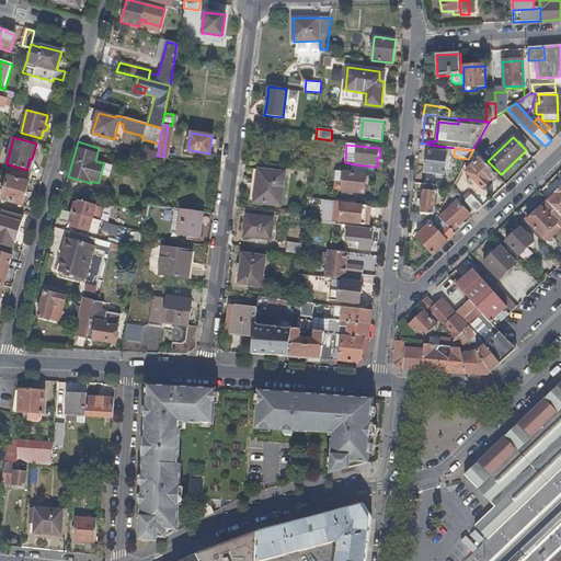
[(156,163),(156,162),(157,156),(158,152),(144,149),(141,160),(156,163)]
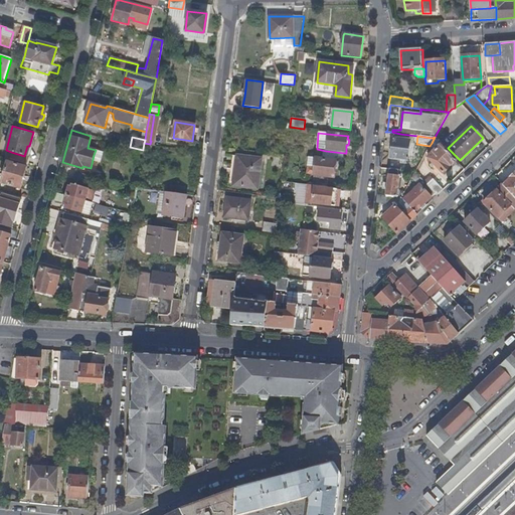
[(441,144),(435,137),(432,143),(437,148),(441,144)]
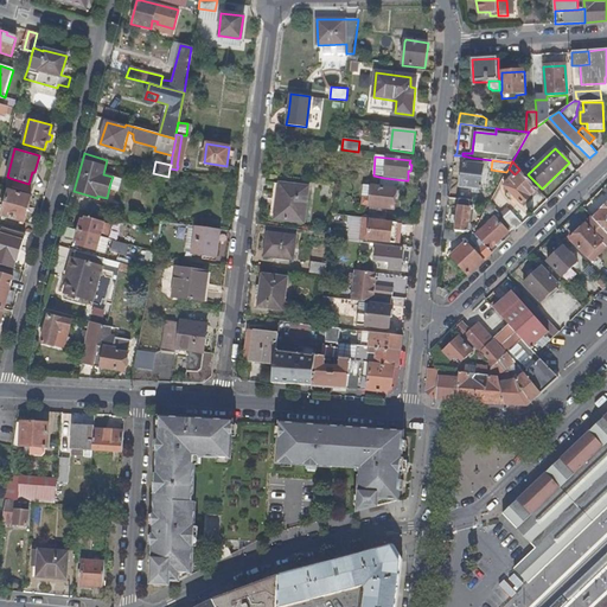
[(480,190),(483,166),(465,164),(461,187),(480,190)]
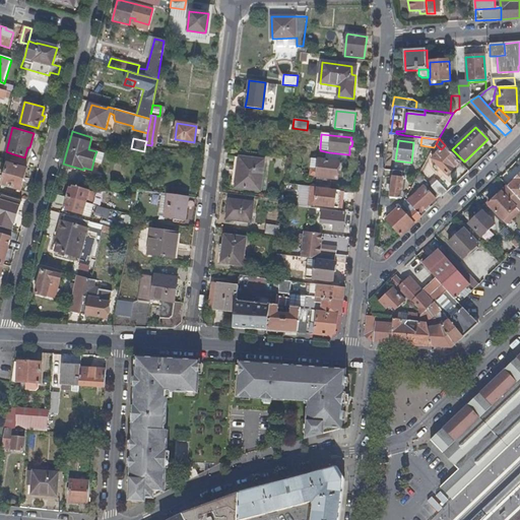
[(447,175),(460,161),(445,145),(441,149),(432,158),(447,175)]
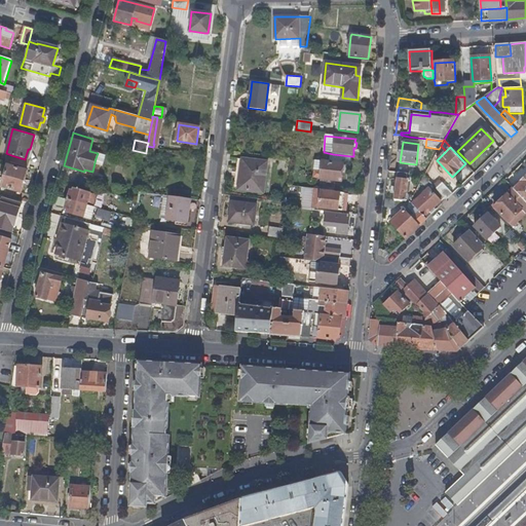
[(350,163),(351,156),(333,154),(333,161),(350,163)]
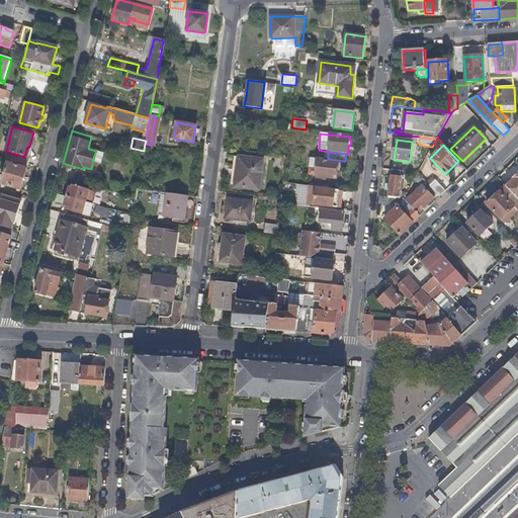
[(9,161),(27,166),(29,158),(24,157),(11,153),(9,161)]
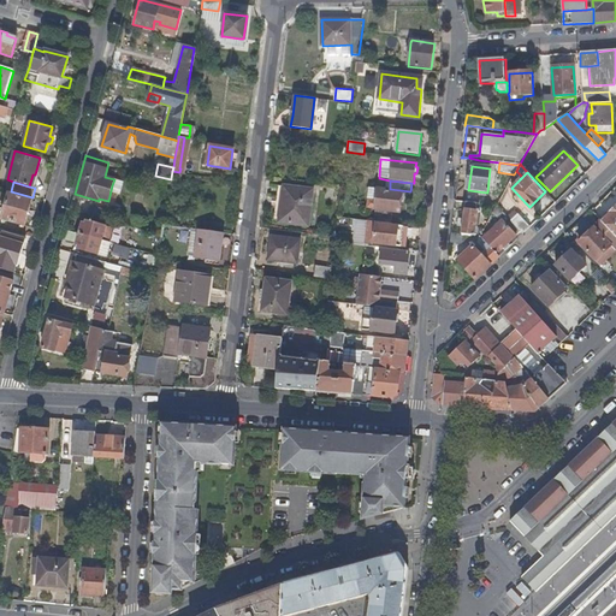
[(304,197),(306,189),(283,185),(279,223),(308,226),(312,199),(304,197)]
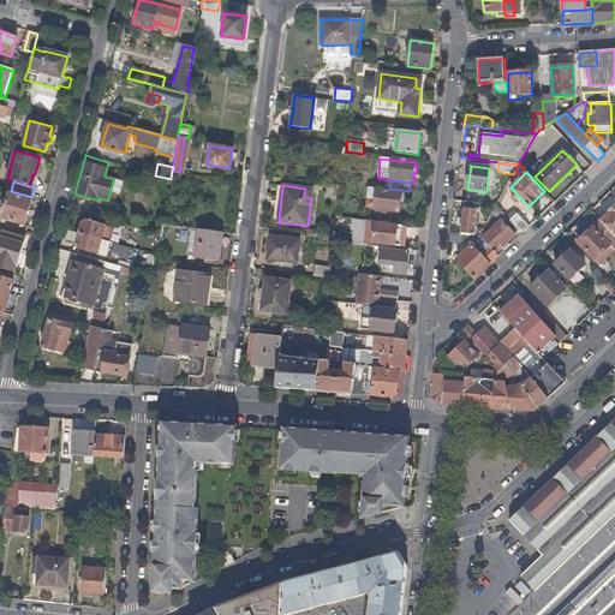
[(404,203),(405,196),(402,195),(401,193),(377,191),(374,222),(392,224),(392,215),(382,214),(382,210),(393,212),(399,213),(401,203),(404,203)]
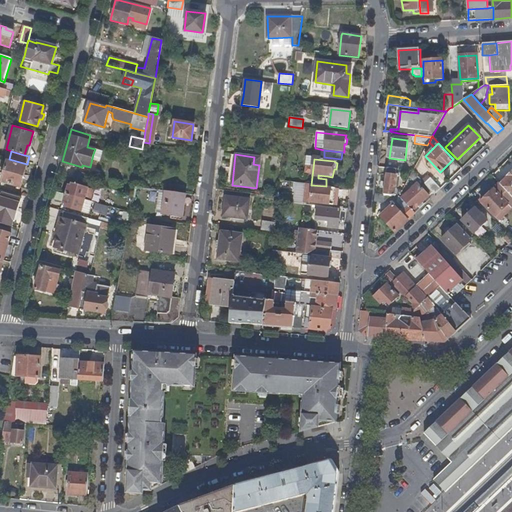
[(0,181),(20,188),(25,166),(6,161),(0,181)]
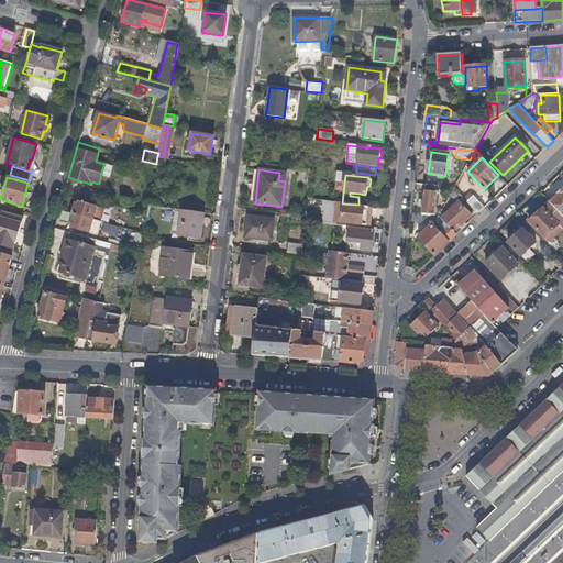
[(434,216),(438,186),(426,185),(424,196),(419,196),(419,202),(423,202),(422,214),(434,216)]
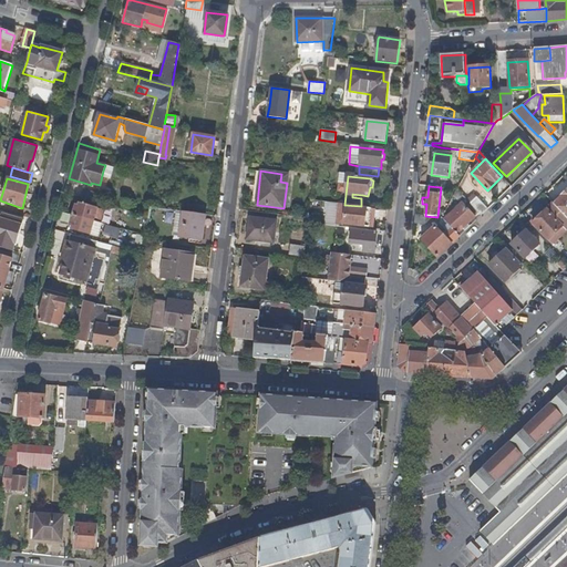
[(82,198),(96,203),(98,193),(84,189),(82,198)]
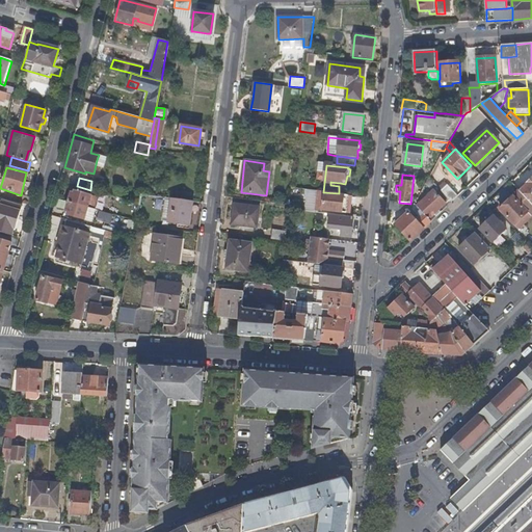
[(531,178),(525,185),(526,186),(521,191),(525,195),(531,203),(531,178)]
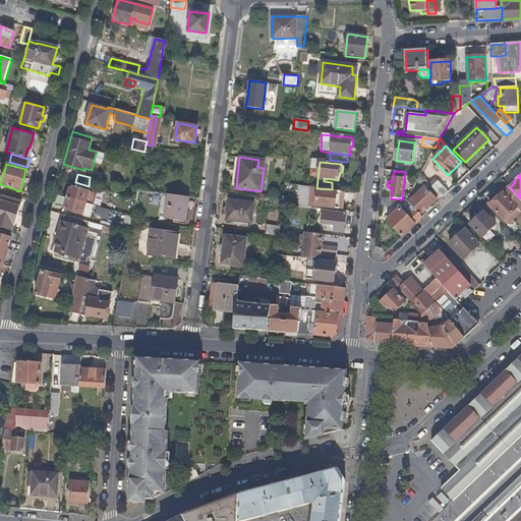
[(431,186),(419,175),(416,180),(422,187),(423,186),(429,192),(437,199),(437,197),(439,195),(431,186)]
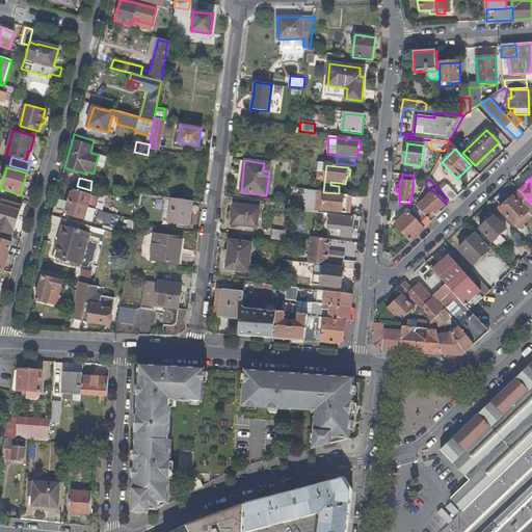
[(457,195),(447,185),(441,190),(448,200),(451,202),(457,195)]
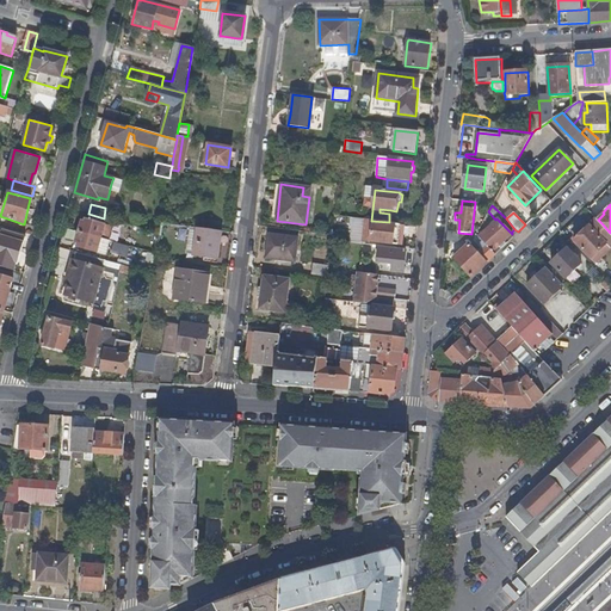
[(80,233),(102,239),(105,224),(86,218),(85,222),(82,222),(80,233)]
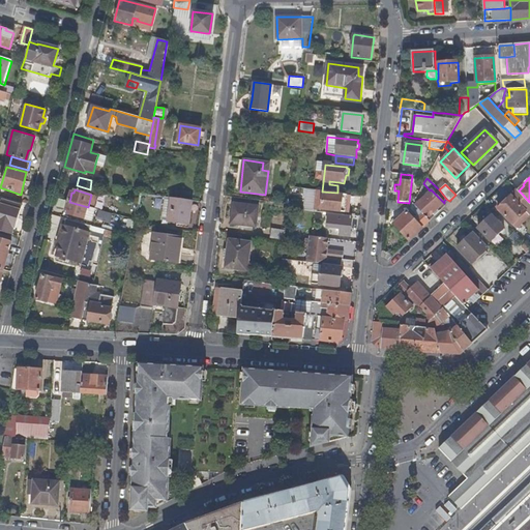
[(438,209),(444,203),(437,196),(431,189),(430,190),(415,205),(422,212),(428,218),(430,219),(429,217),(432,214),(434,216),(439,210),(438,209)]
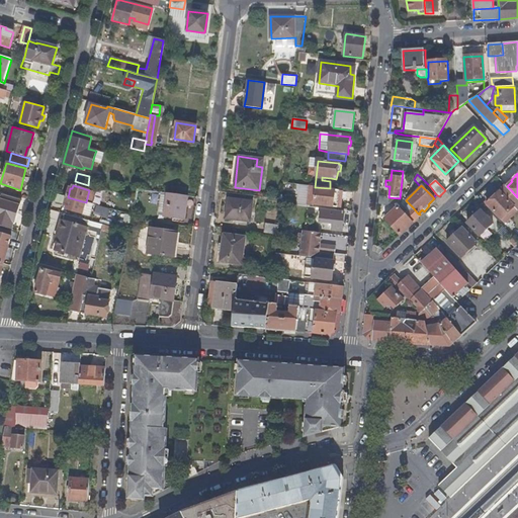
[(337,207),(339,191),(331,189),(317,188),(315,205),(337,207)]
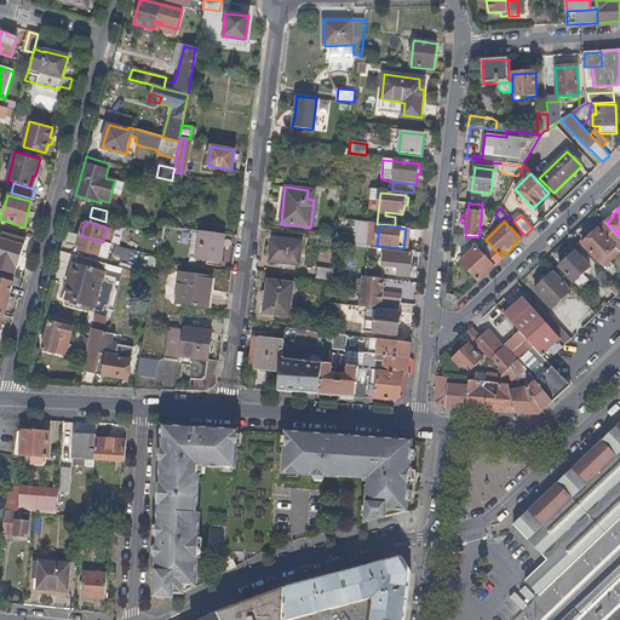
[(619,236),(612,228),(604,235),(615,247),(619,242),(619,236)]
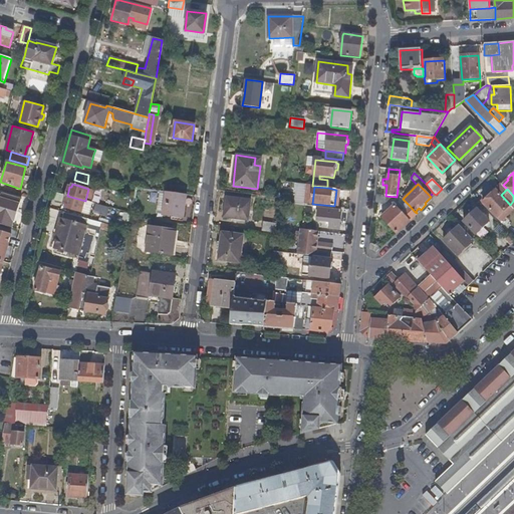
[(510,205),(501,195),(496,190),(483,202),(498,217),(510,205)]
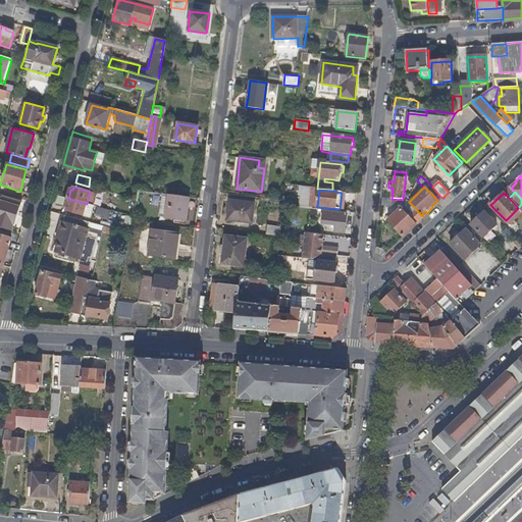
[(84,215),(87,204),(68,199),(55,195),(53,203),(67,207),(66,211),(84,215)]
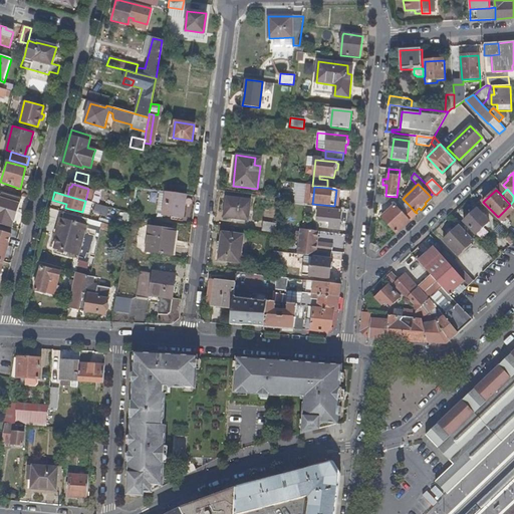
[(183,217),(186,195),(166,192),(163,215),(183,217)]
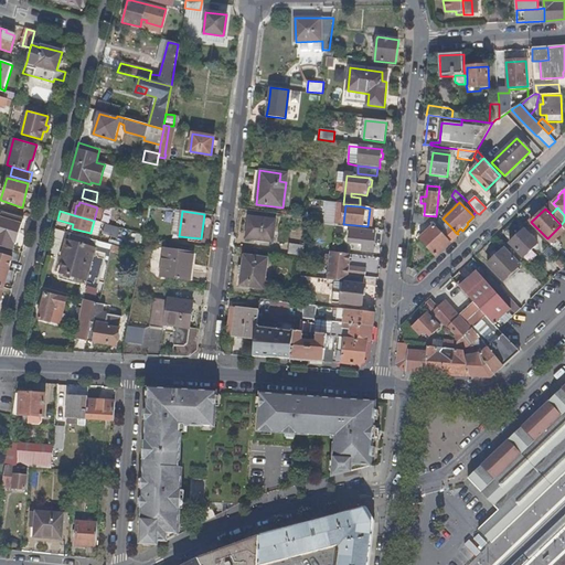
[(0,246),(18,252),(25,221),(1,213),(0,216),(0,246)]
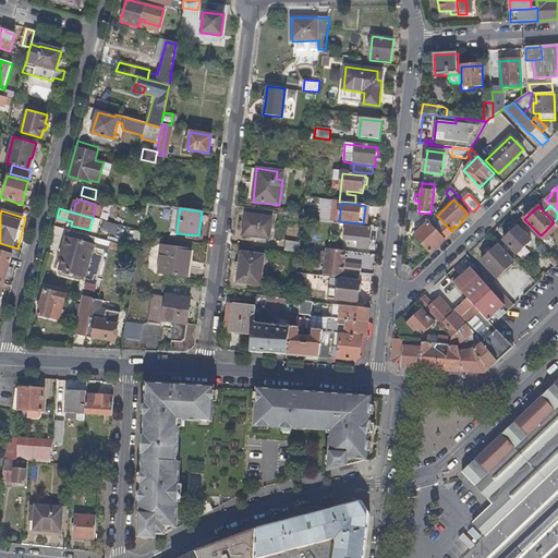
[(428,221),(431,214),(419,213),(410,211),(409,220),(420,221),(426,218),(428,221)]
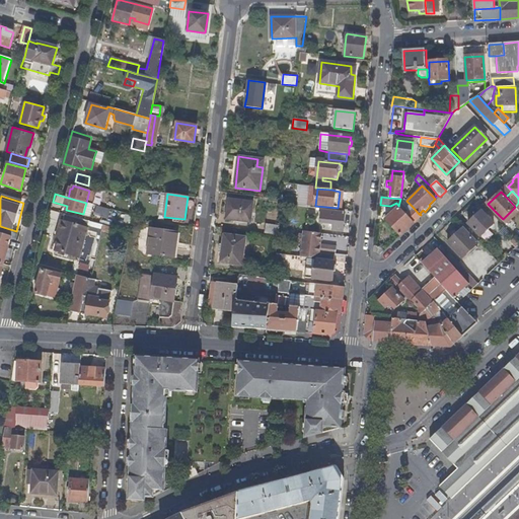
[(228,200),(226,216),(237,217),(236,220),(250,222),(252,203),(228,200)]
